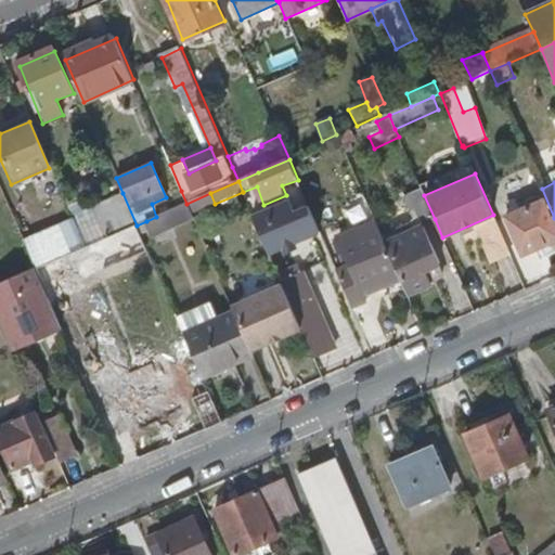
[(186,204),(181,191),(171,196),(177,208),(186,204)]
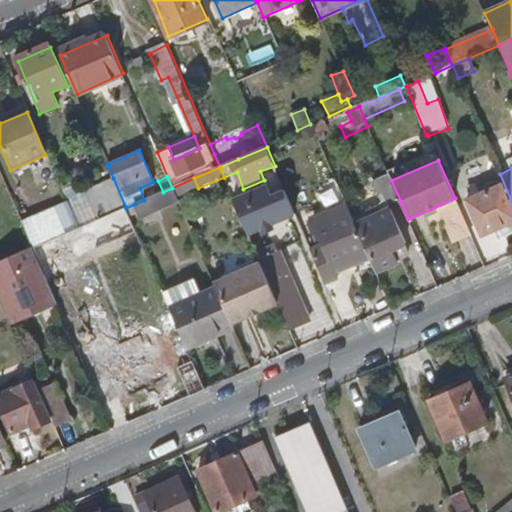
[(126,208),(113,178),(67,200),(69,203),(79,228),(126,208)]
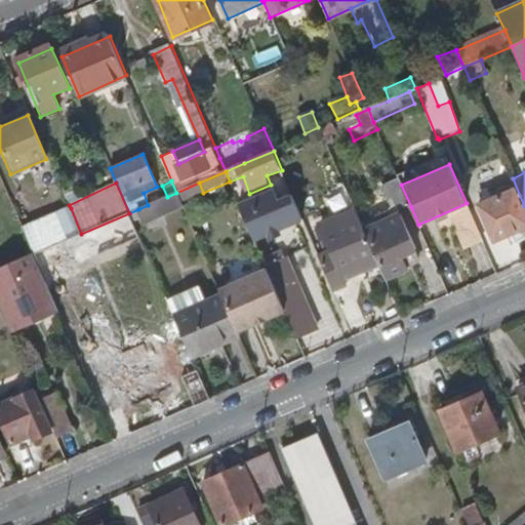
[(203,193),(199,183),(176,193),(180,202),(203,193)]
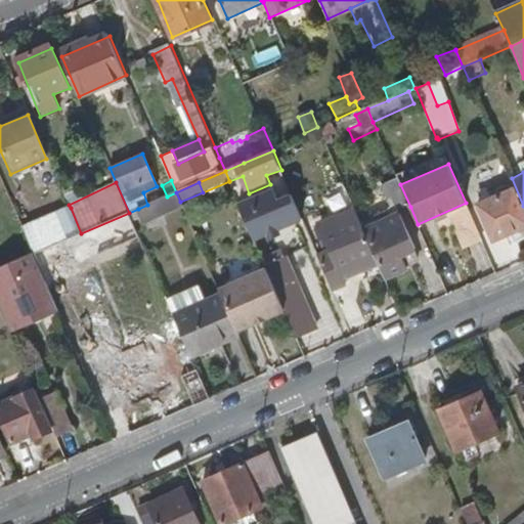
[(396,214),(410,207),(400,184),(400,183),(386,188),(396,214)]
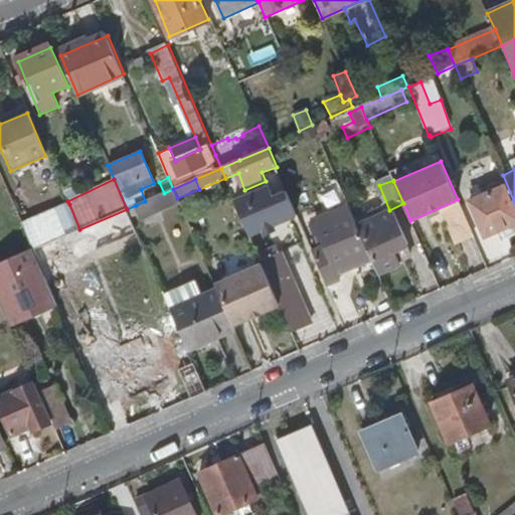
[(514,210),(502,182),(498,185),(499,191),(472,204),(487,238),(503,229),(508,238),(514,234),(514,210)]
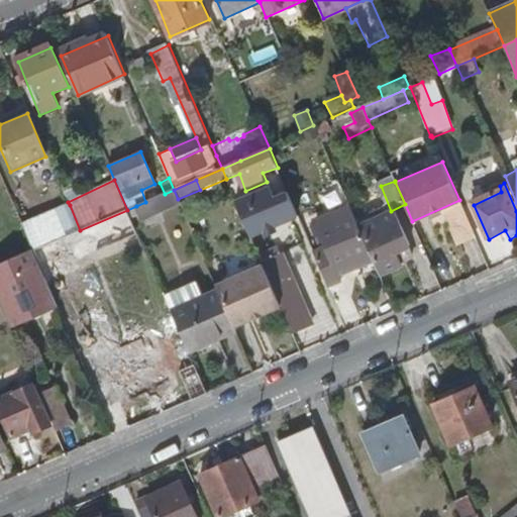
[(237,203),(251,237),(267,231),(275,228),(292,221),(281,197),(276,200),(271,189),(237,203)]
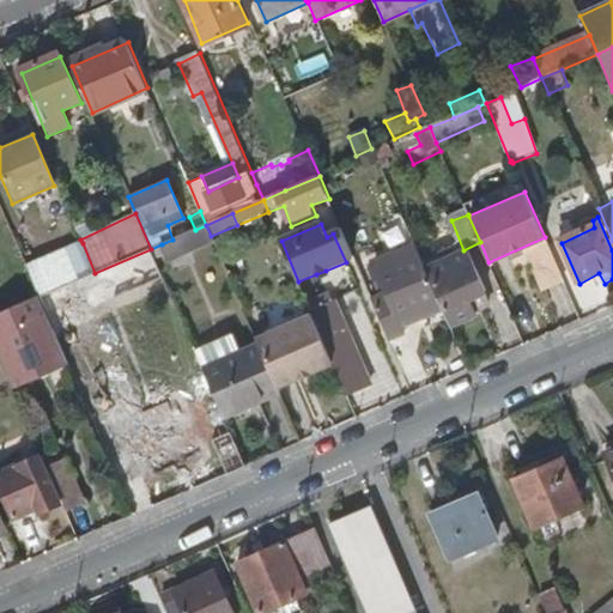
[(211,236),(206,225),(195,230),(183,235),(188,249),(212,238),(211,236)]
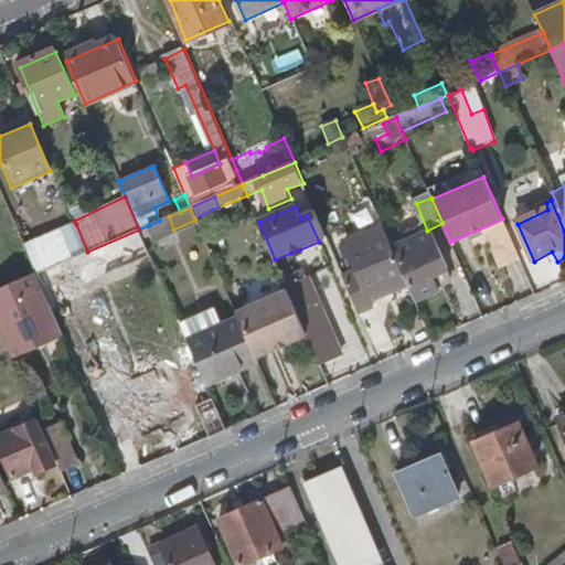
[(319,242),(327,237),(316,212),(307,215),(319,242)]
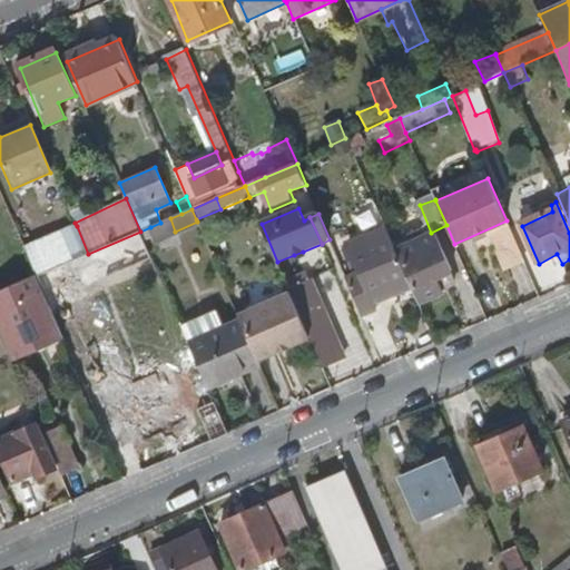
[(160,223),(150,227),(157,244),(176,235),(175,232),(170,218),(160,223)]
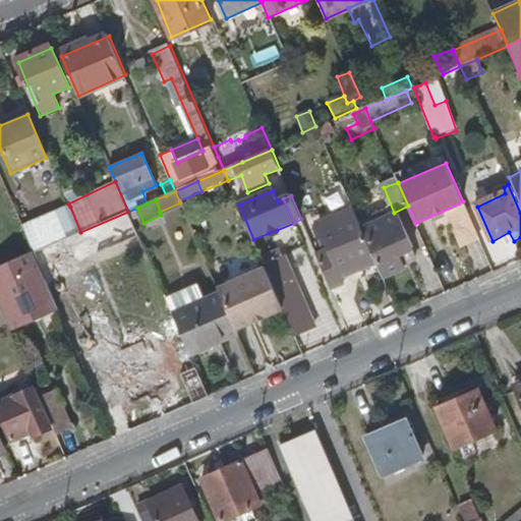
[(462,244),(478,237),(464,205),(448,211),(462,244)]
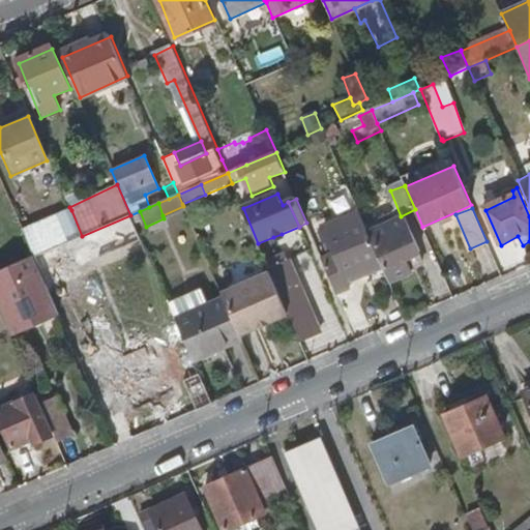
[(82,236),(71,210),(22,232),(33,258),(82,236)]
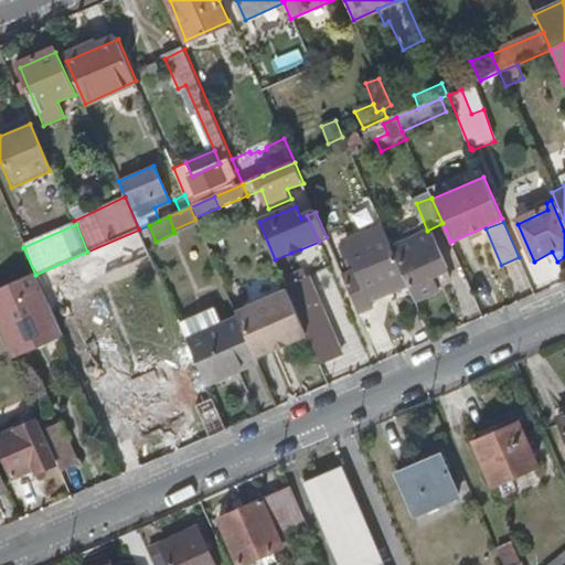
[(156,242),(149,225),(139,230),(144,241),(147,238),(148,244),(156,242)]
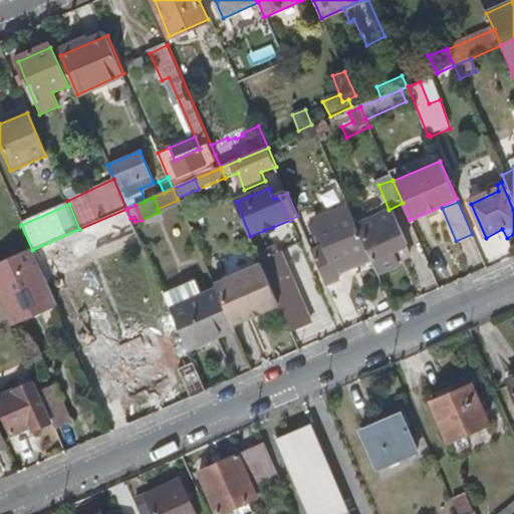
[(126,209),(79,229),(32,250),(42,272),(137,231),(131,219),(126,209)]
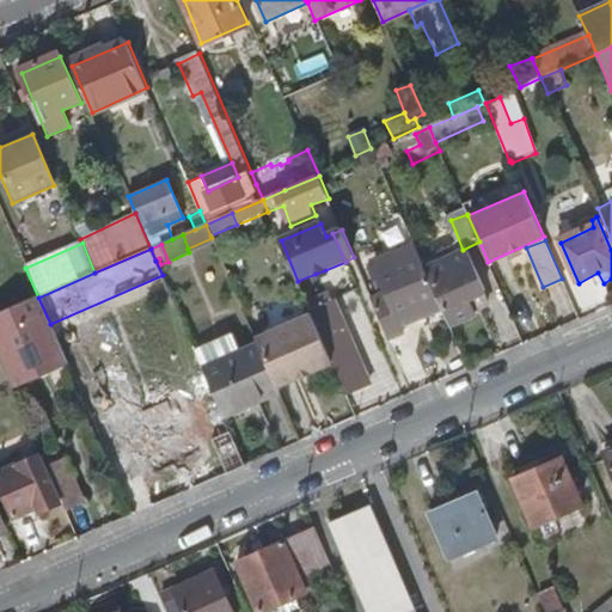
[(373,301),(391,341),(405,335),(403,328),(444,310),(416,249),(377,265),(390,295),(373,301)]
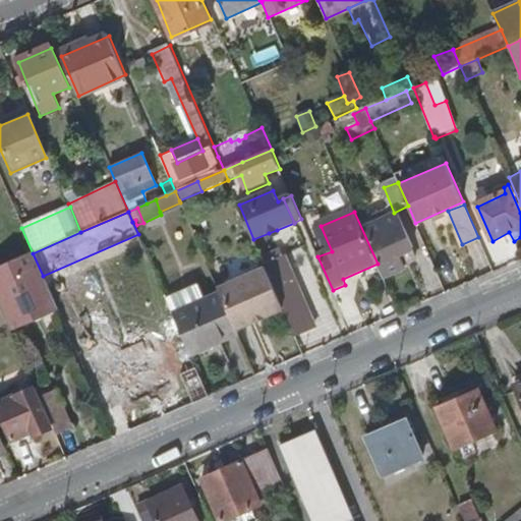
[(378,264),(384,279),(405,269),(404,265),(415,261),(411,250),(412,248),(398,216),(386,222),(381,215),(372,218),(374,222),(364,226),(381,263),(378,264)]
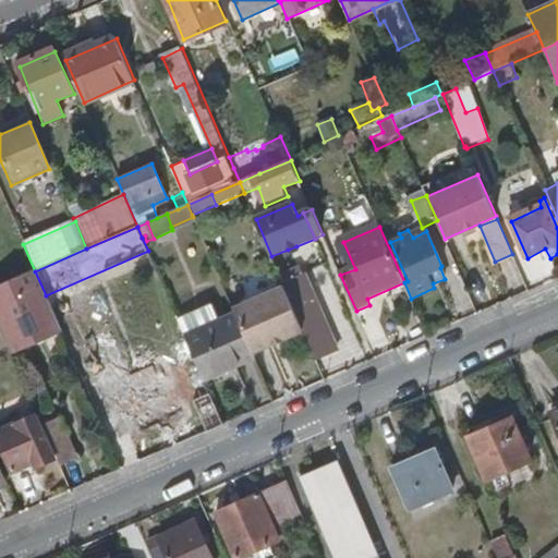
[(299,251),(296,246),(288,250),(289,255),(299,251)]
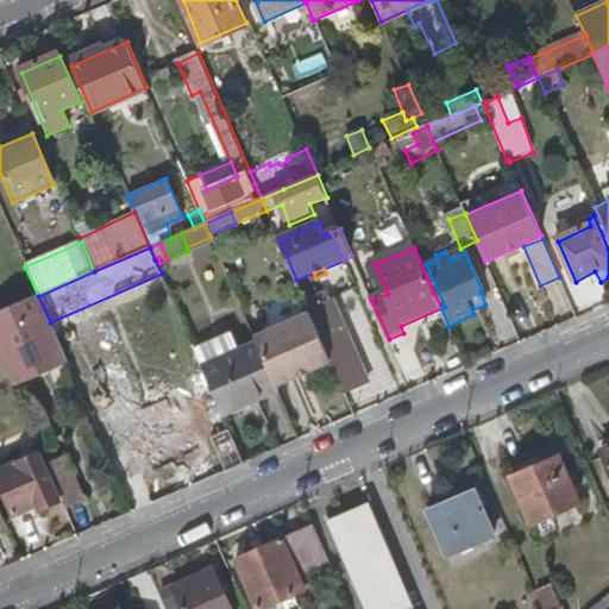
[(309,311),(334,301),(330,292),(307,302),(309,311)]
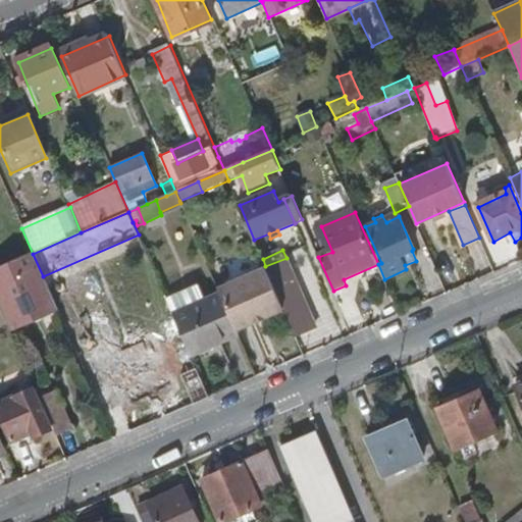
[(31,288),(46,281),(43,276),(33,254),(0,267),(0,307),(10,331),(29,324),(11,288),(16,285),(29,281),(31,288)]
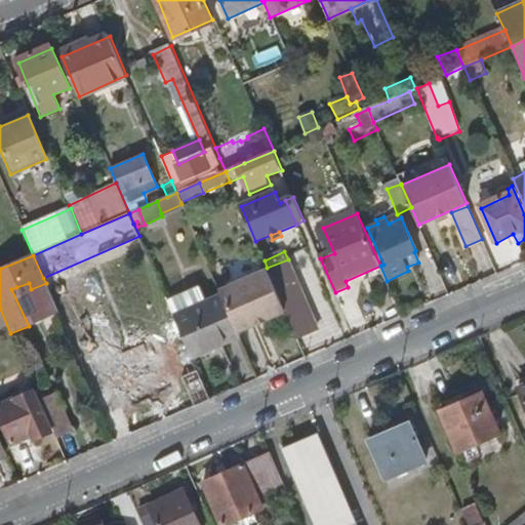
[(287,313),(299,340),(320,333),(288,259),(267,268),(269,271),(287,313)]
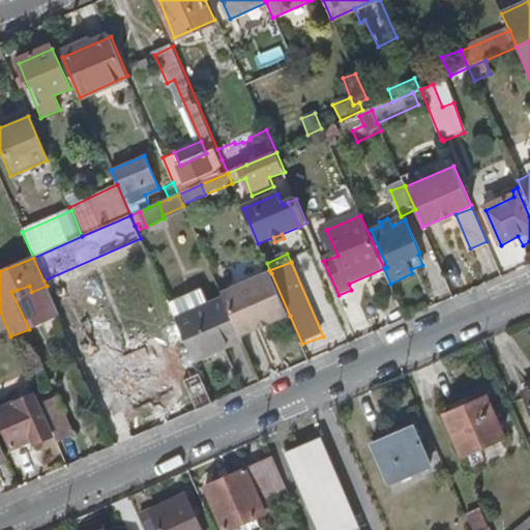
[(270,323),(290,316),(271,273),(223,294),(225,300),(241,336),(259,328),(258,324),(268,321),(270,323)]
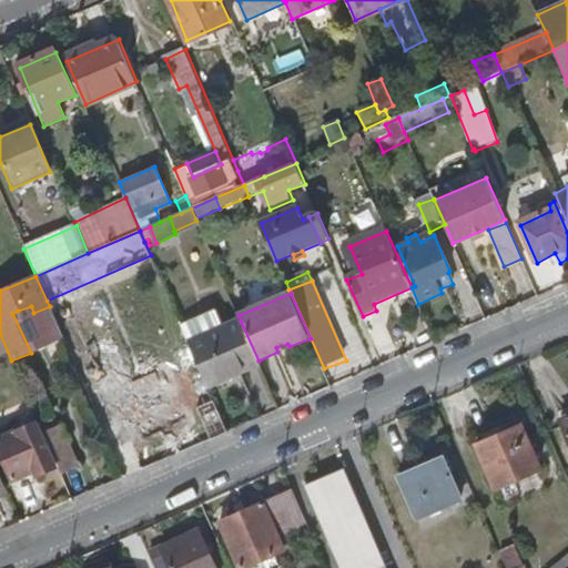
[(31,306),(18,311),(21,320),(34,314),(33,313),(31,306)]
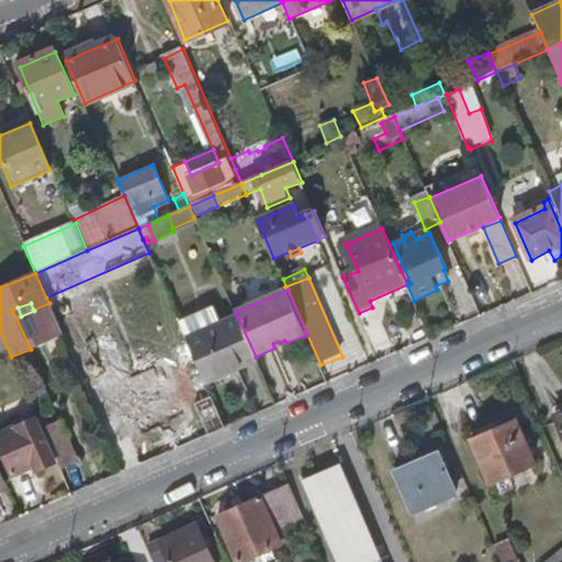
[(208,384),(258,362),(256,357),(238,318),(188,339),(208,384)]
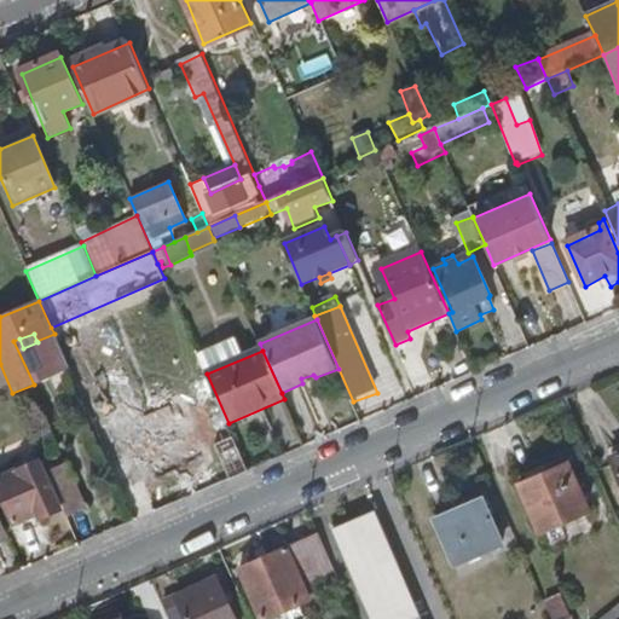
[(85,405),(104,447),(114,444),(94,400),(85,405)]
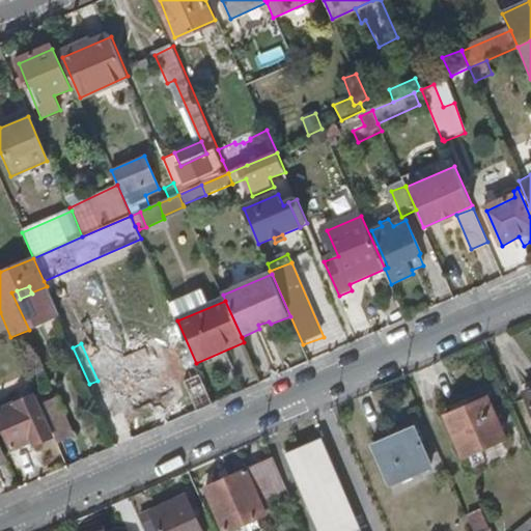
[(175,393),(162,363),(122,379),(126,389),(120,391),(124,404),(132,402),(136,411),(175,393)]
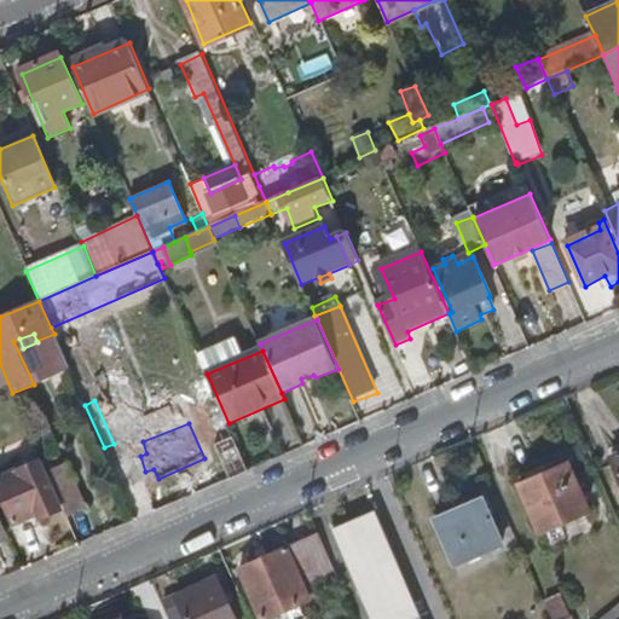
[(218,446),(232,480),(250,473),(236,439),(218,446)]
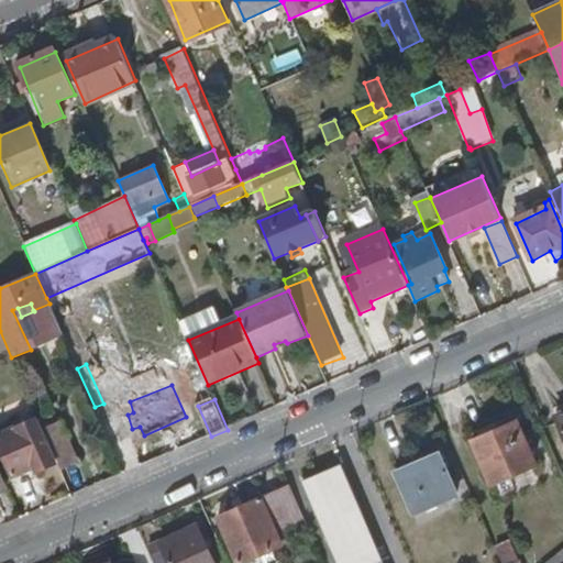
[(55,417),(50,405),(42,409),(46,420),(55,417)]
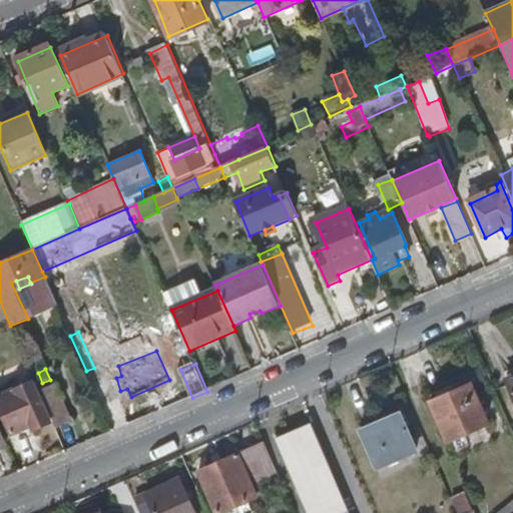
[(32,384),(0,398),(0,408),(13,436),(34,426),(35,432),(51,424),(32,384)]
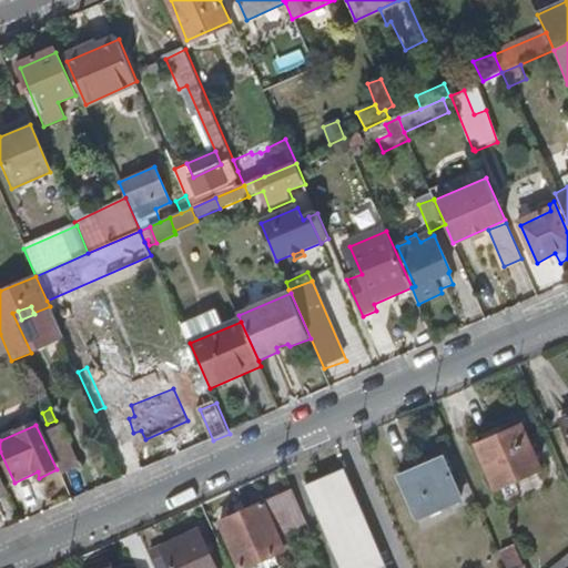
[(44,436),(63,478),(81,470),(63,427),(44,436)]
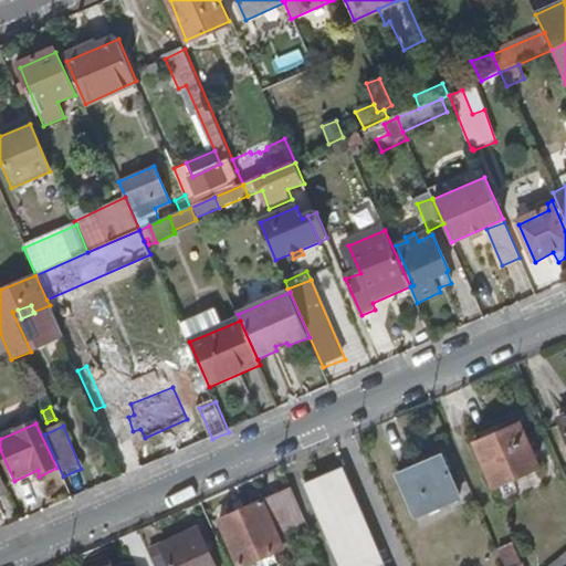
[(521,427),(478,446),(496,489),(512,481),(537,470),(521,427)]
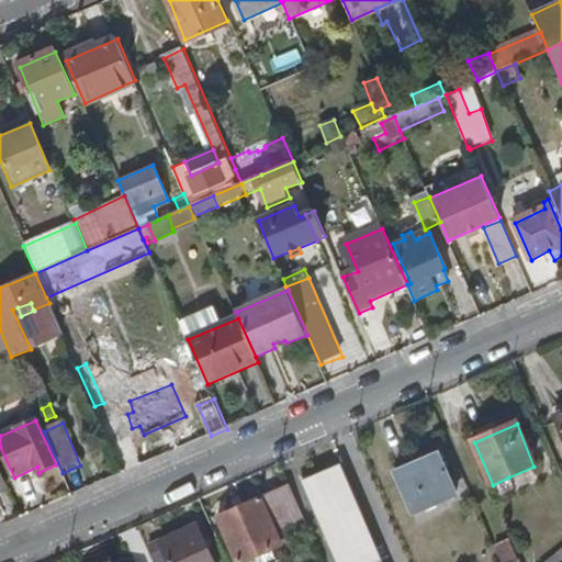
[(457,498),(439,458),(396,475),(413,517),(457,498)]
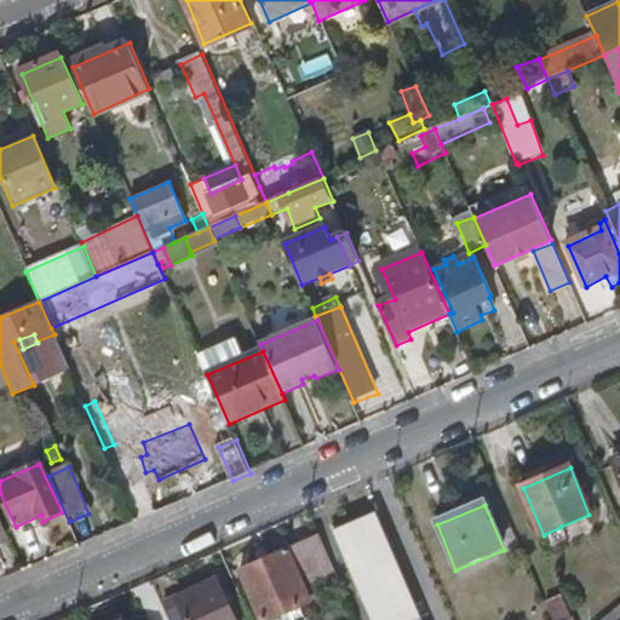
[(419,619),(373,515),(334,532),(373,619),(419,619)]
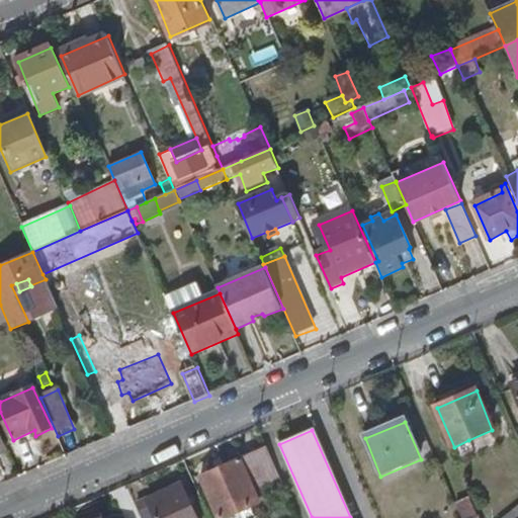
[(468,440),(454,447),(460,460),(463,459),(462,456),(473,450),(468,440)]
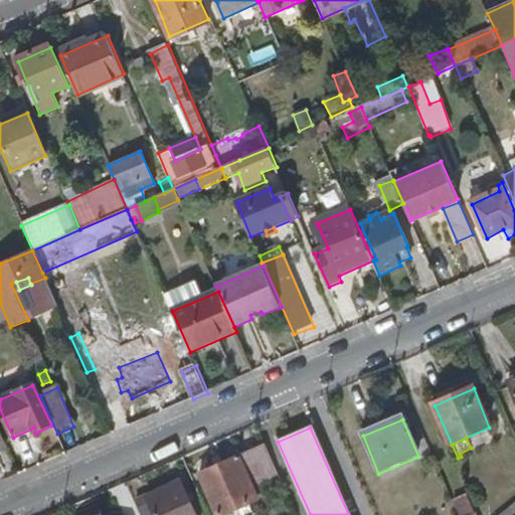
[(279,476),(266,447),(201,475),(218,514),(226,514),(241,509),(252,504),(259,502),(256,497),(252,488),(279,476)]
